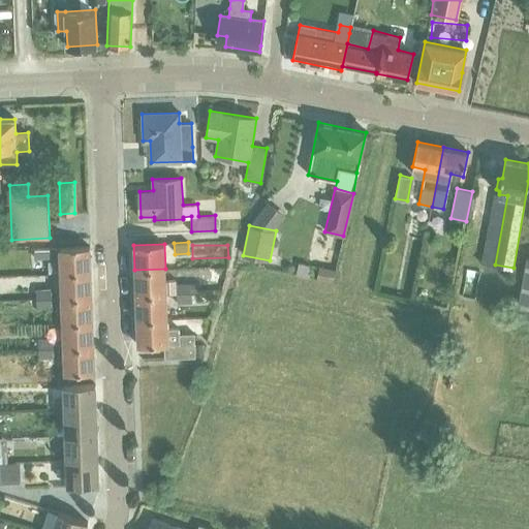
[(91,273),(90,247),(59,248),(60,274),(91,273)]
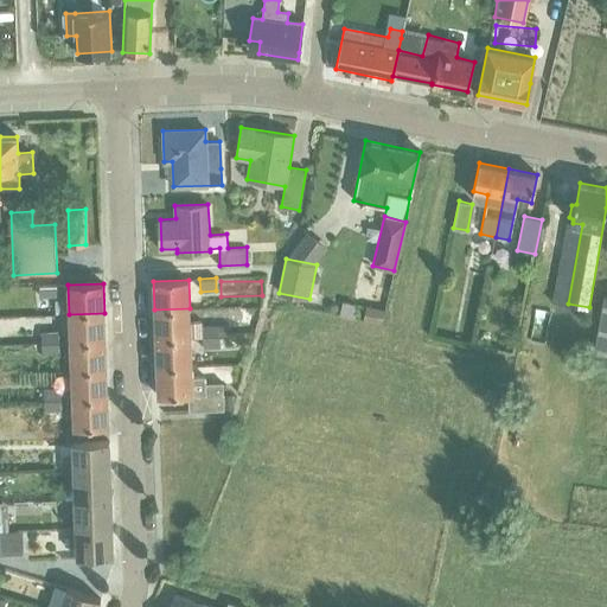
[(56,295),(56,285),(39,286),(39,296),(56,295)]
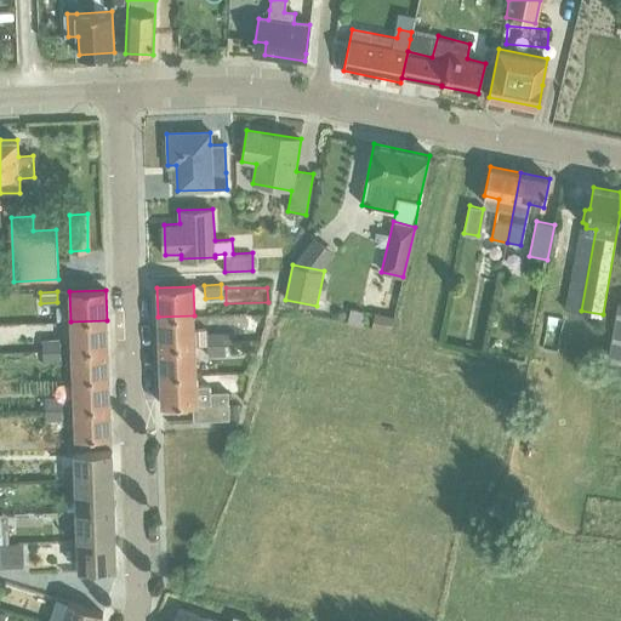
[(620,369),(620,302),(617,302),(607,366),(620,369)]
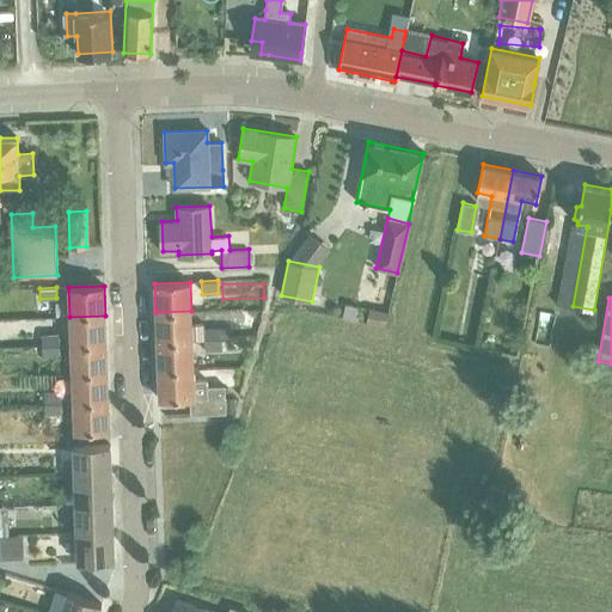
[(344,303),(341,317),(357,320),(360,306),(344,303)]
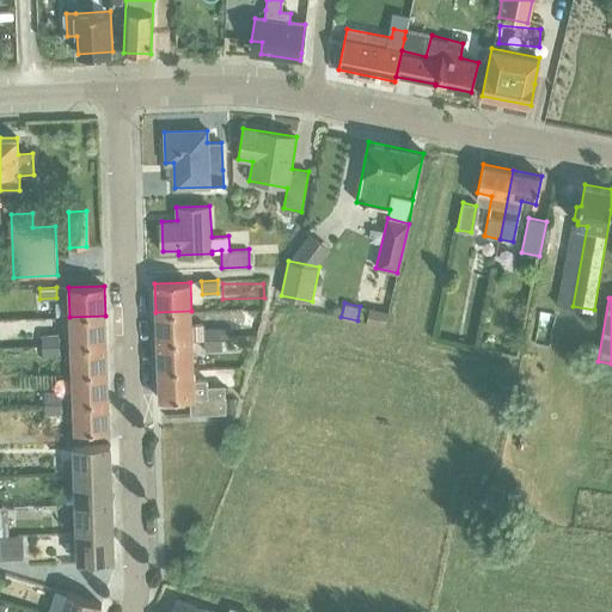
[(155,312),(157,342),(193,340),(203,341),(203,328),(203,324),(191,325),(191,311),(155,312)]
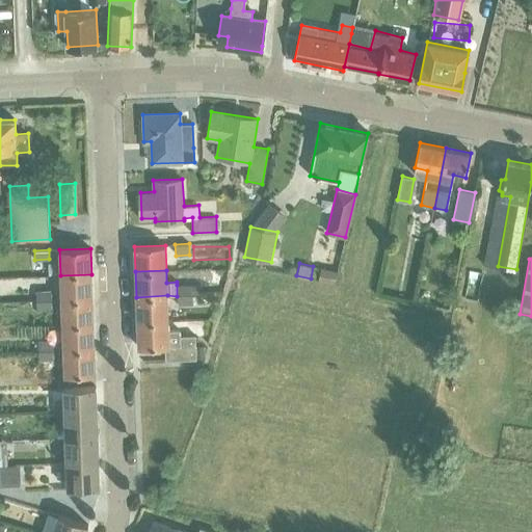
[(471,272),(470,307),(507,309),(509,274),(471,272)]
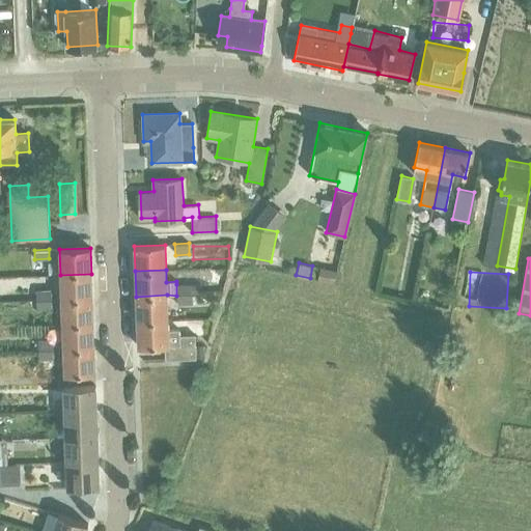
[(92,299),(91,274),(60,275),(61,300),(92,299)]
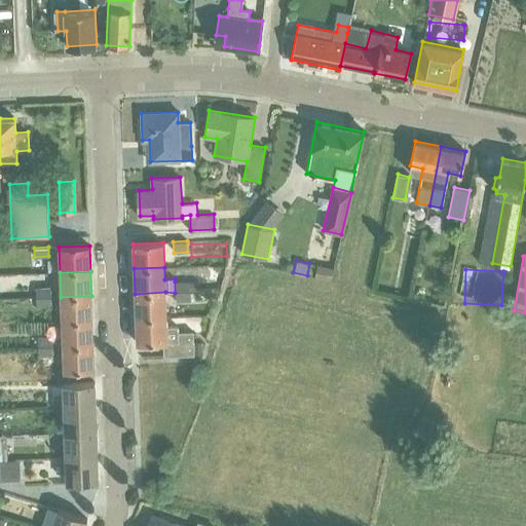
[(175,293),(189,292),(188,280),(175,282),(175,293)]
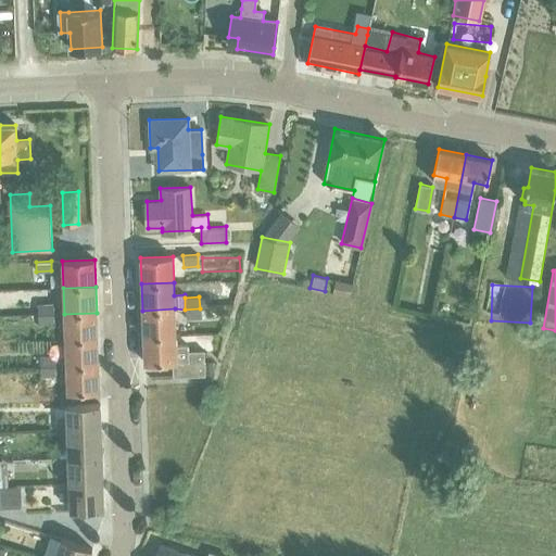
[(209,297),(199,297),(200,308),(210,308),(209,297)]
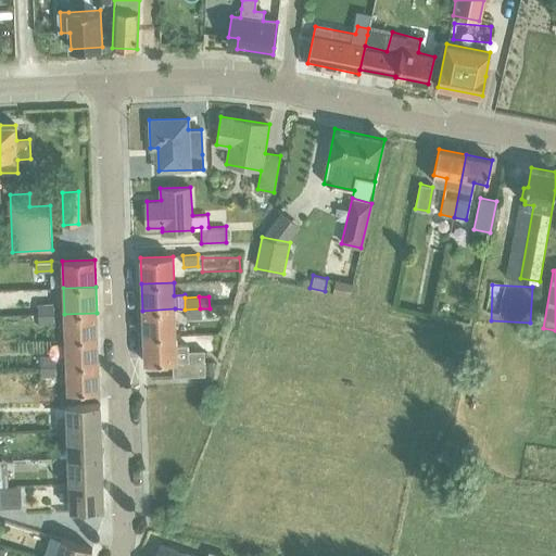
[(37,315),(52,314),(52,303),(37,304),(37,315)]
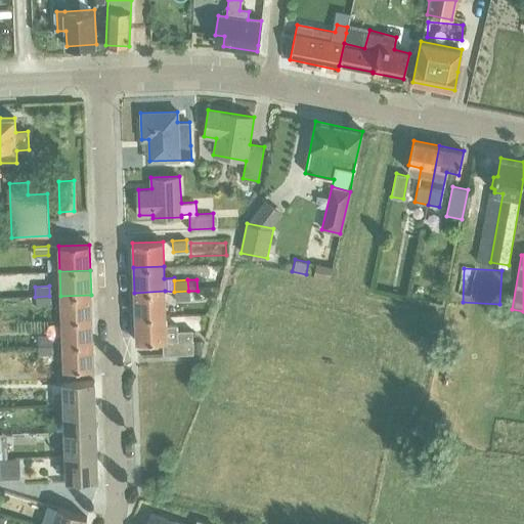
[(166,316),(165,291),(134,293),(135,317),(166,316)]
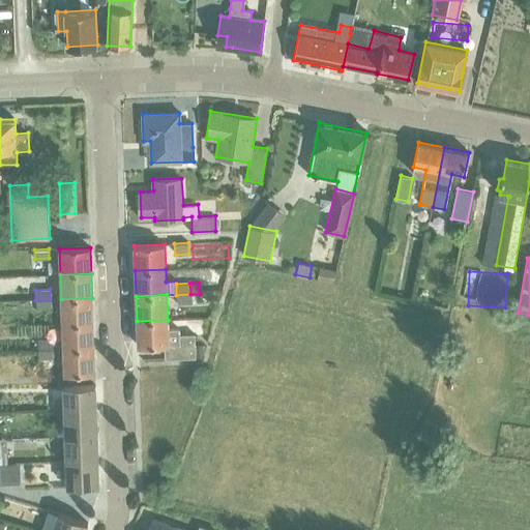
[(190,305),(190,294),(176,295),(177,305),(190,305)]
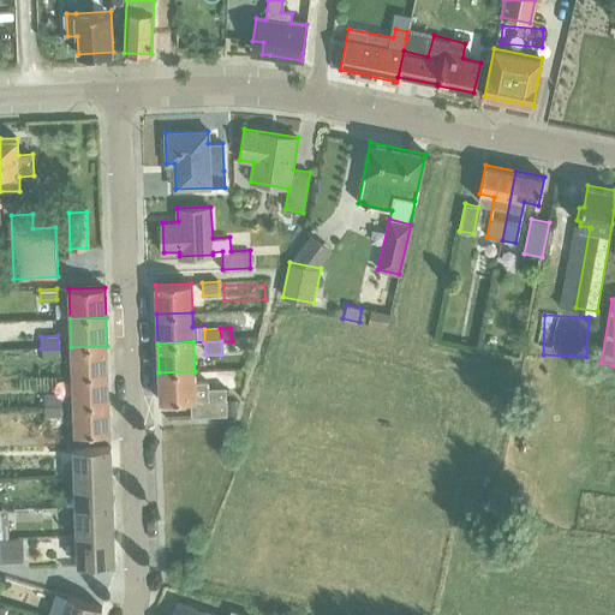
[(107,374),(107,346),(71,347),(72,376),(107,374)]
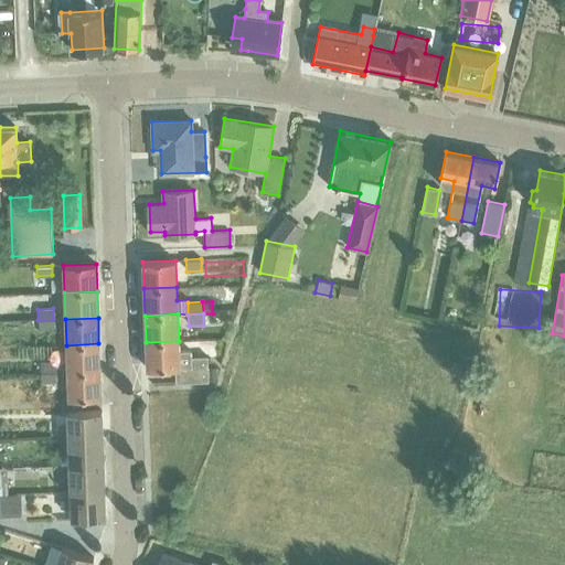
[(53,319),(38,320),(38,330),(54,330),(53,319)]
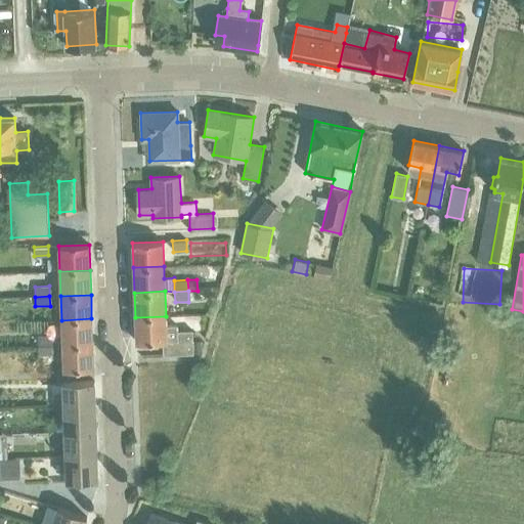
[(166,316),(135,317),(137,342),(163,341),(164,355),(193,353),(193,349),(193,337),(192,331),(177,331),(177,325),(166,325),(166,316)]
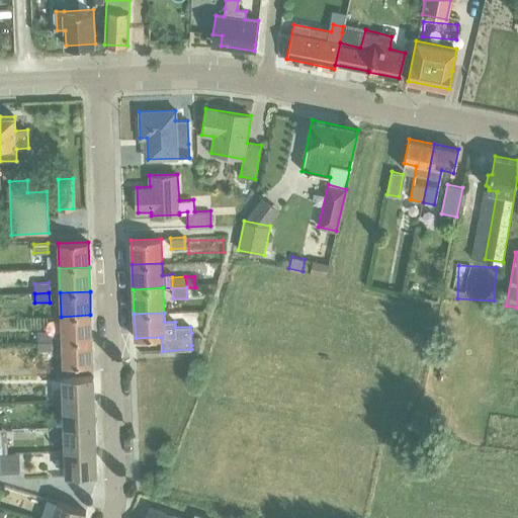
[(90,315),(61,317),(62,340),(91,339),(90,315)]
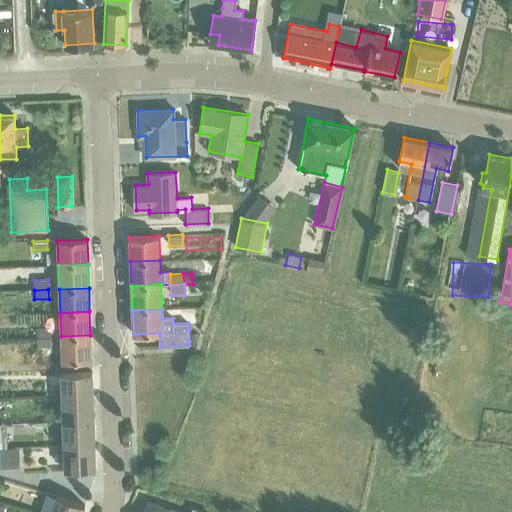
[(36,338),(50,338),(50,328),(36,329),(36,338)]
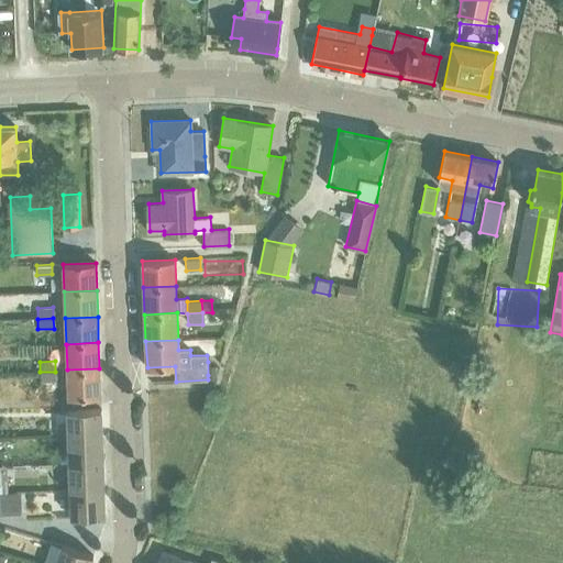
[(100,396),(99,368),(67,370),(68,397),(100,396)]
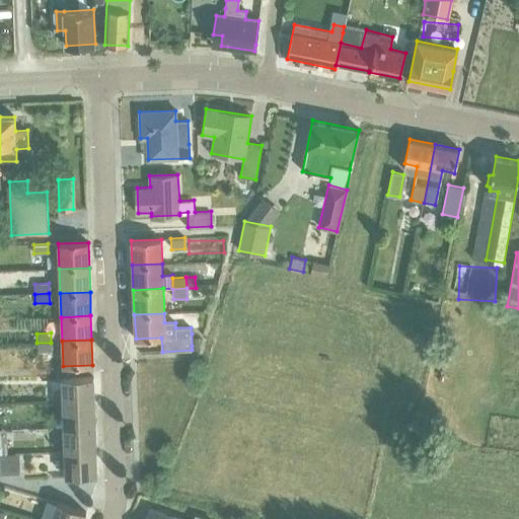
[(51,343),(36,343),(36,353),(52,352),(51,343)]
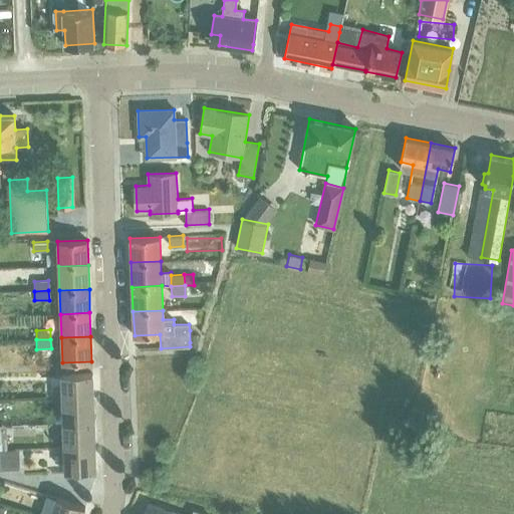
[(62,400),(93,399),(92,373),(61,374),(62,400)]
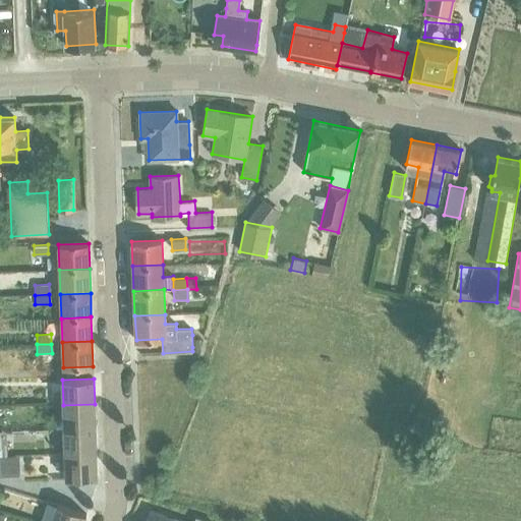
[(95,404),(63,405),(64,429),(96,428),(95,404)]
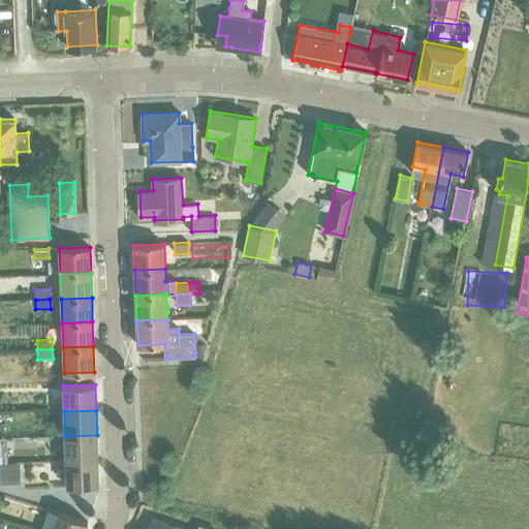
[(97,460),(97,435),(65,436),(66,461),(97,460)]
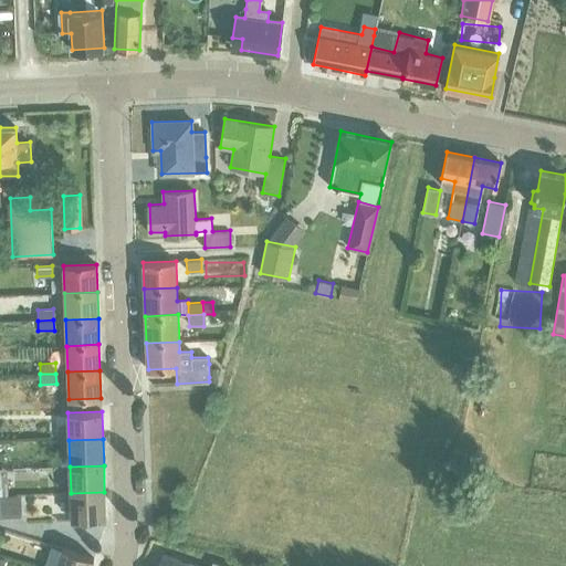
[(105,519),(104,492),(71,493),(72,521),(105,519)]
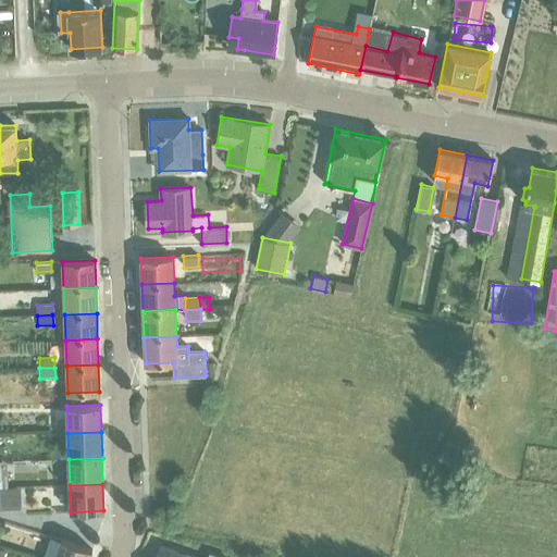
[(61,540),(54,556),(89,556),(93,549),(61,540)]
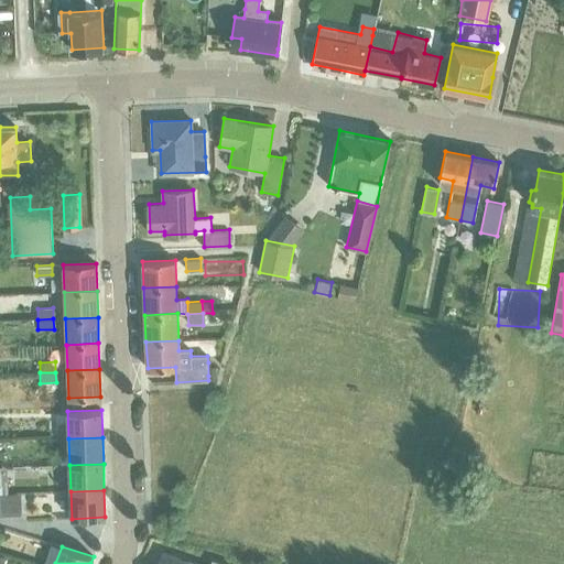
[(196,563),(162,552),(156,563),(227,563),(215,560),(213,563),(196,563)]
